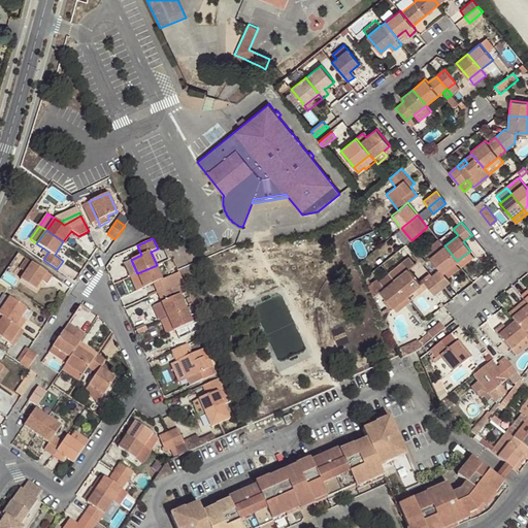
[(444,245),(439,239),(425,251),(430,257),(444,245)]
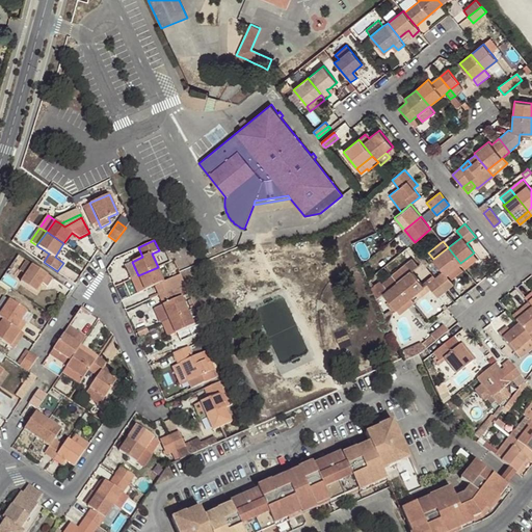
[(444,271),(447,274),(448,273),(459,264),(460,263),(448,247),(433,259),(444,271)]
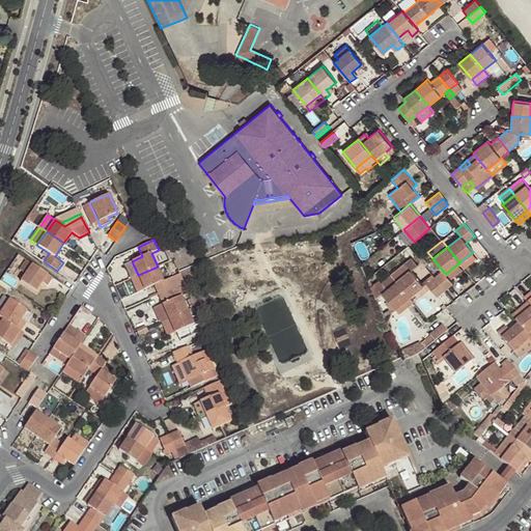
[(422,255),(419,257),(420,259),(422,262),(426,266),(428,263),(422,255)]
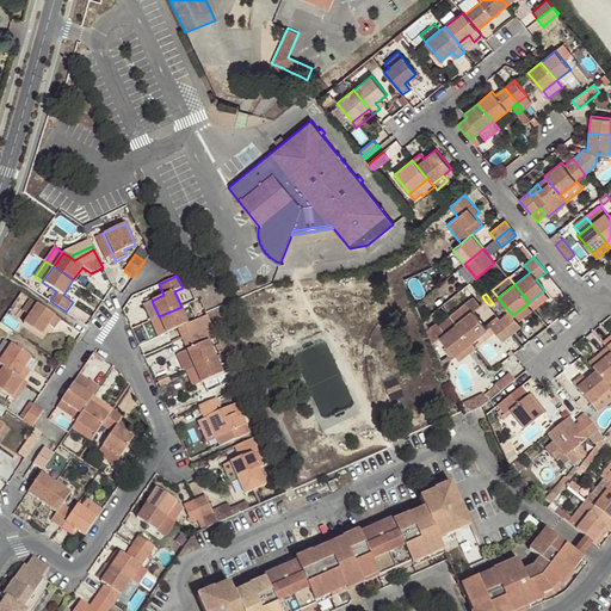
[(37,303),(30,298),(23,310),(30,314),(37,303)]
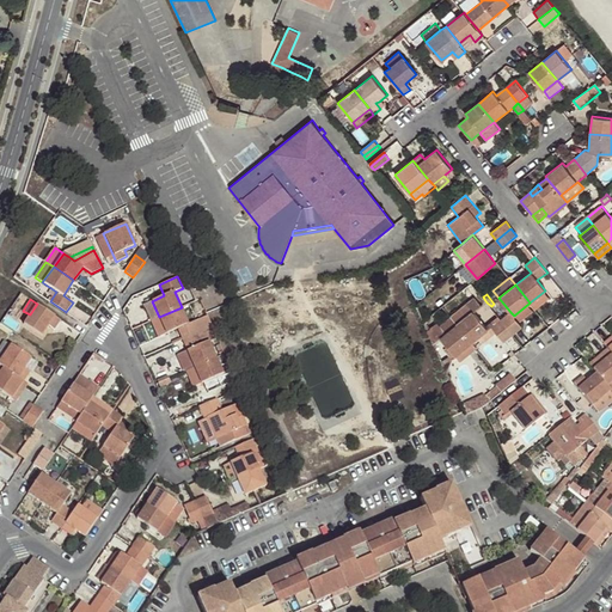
[(476,310),(487,303),(484,299),(473,306),(476,310)]
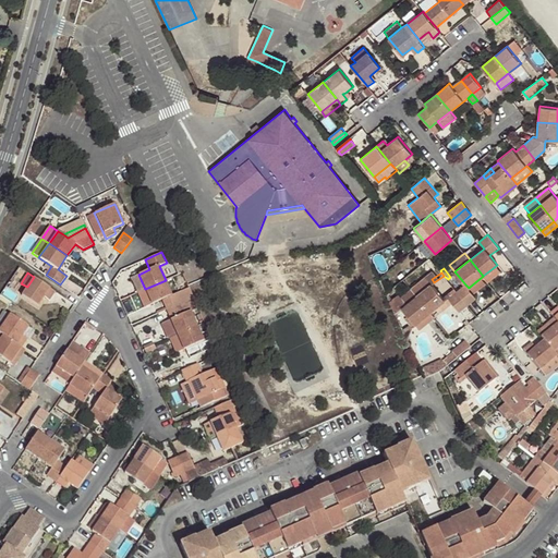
[(49,301),(56,291),(34,277),(27,287),(22,294),(38,305),(44,296),(49,301)]
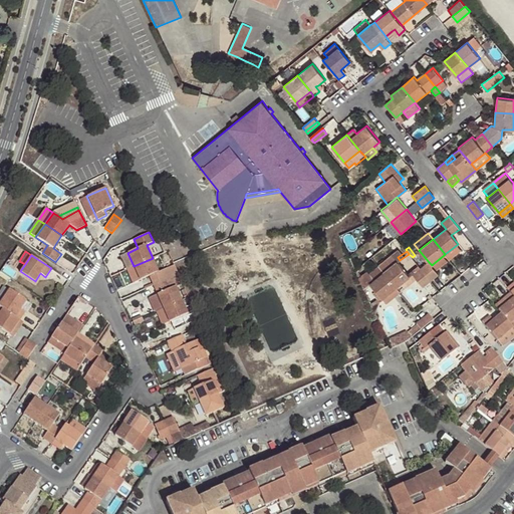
[(449,261),(444,255),(433,264),(437,270),(449,261)]
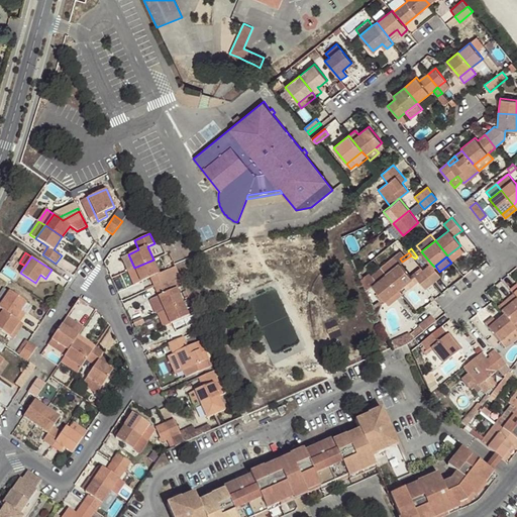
[(153,260),(134,268),(140,282),(149,278),(152,284),(153,286),(179,276),(175,266),(160,273),(153,260)]
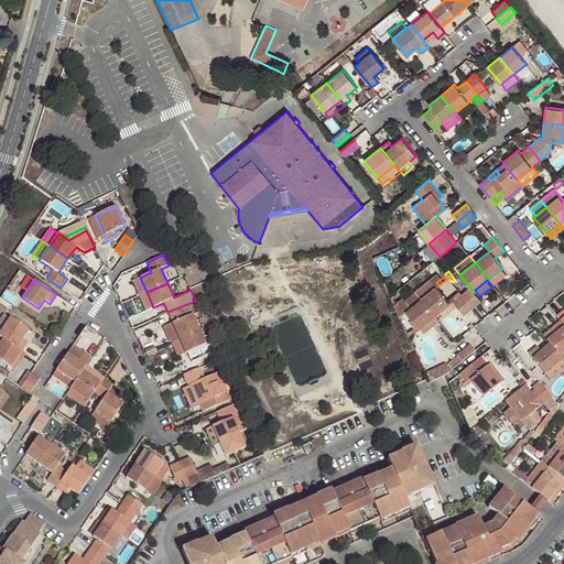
[(435,286),(421,299),(435,316),(451,303),(435,286)]
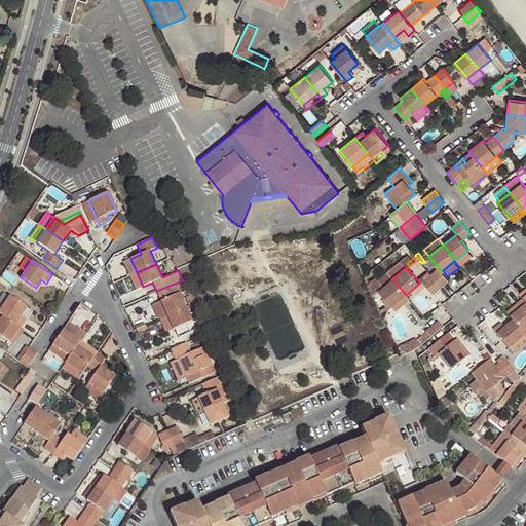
[(494,267),(489,271),(492,275),(498,271),(494,267)]
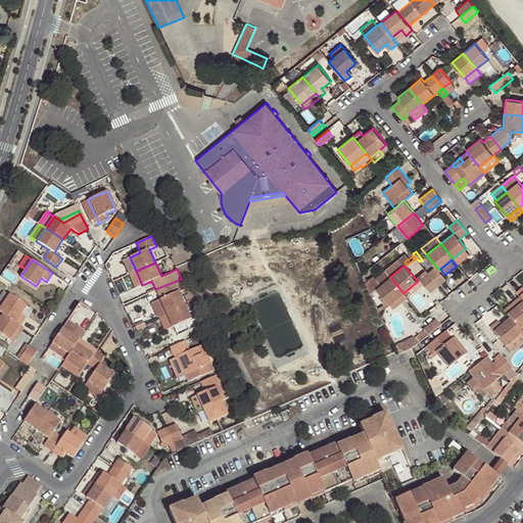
[(436,267),(428,273),(439,285),(446,279),(439,270),(436,267)]
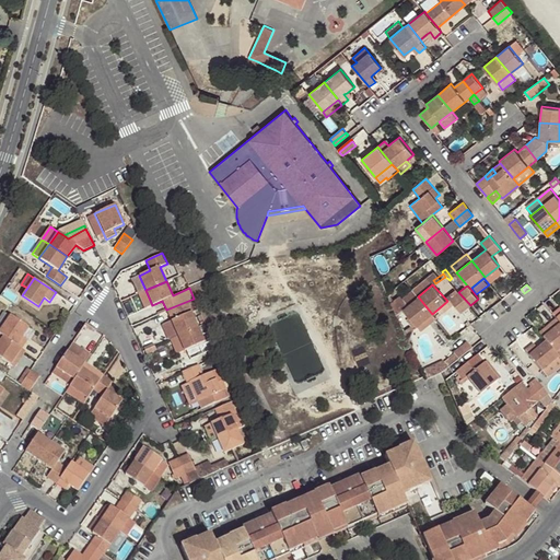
[(392,290),(387,294),(391,301),(397,298),(392,290)]
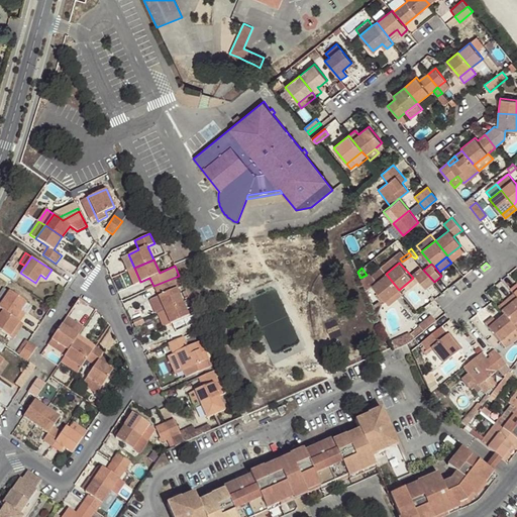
[(373,278),(369,281),(378,292),(375,295),(382,303),(385,301),(399,290),(386,274),(381,268),(371,275),(373,278)]
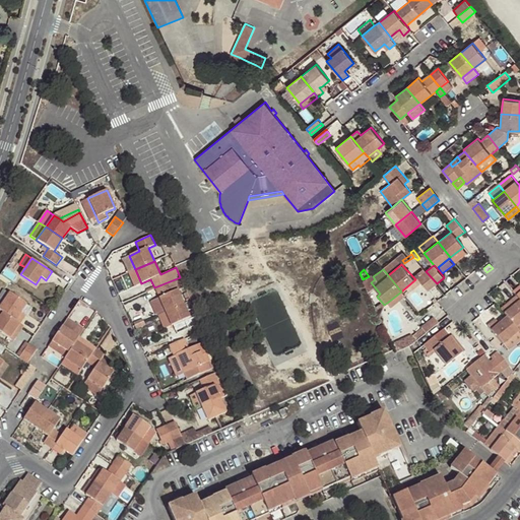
[(429,290),(437,283),(426,271),(417,277),(421,282),(429,290)]
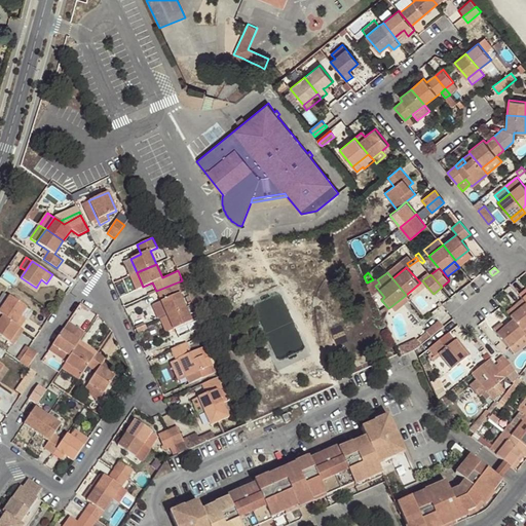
[(182,280),(156,291),(160,301),(151,305),(157,320),(159,318),(166,315),(186,307),(180,293),(186,290),(182,280)]
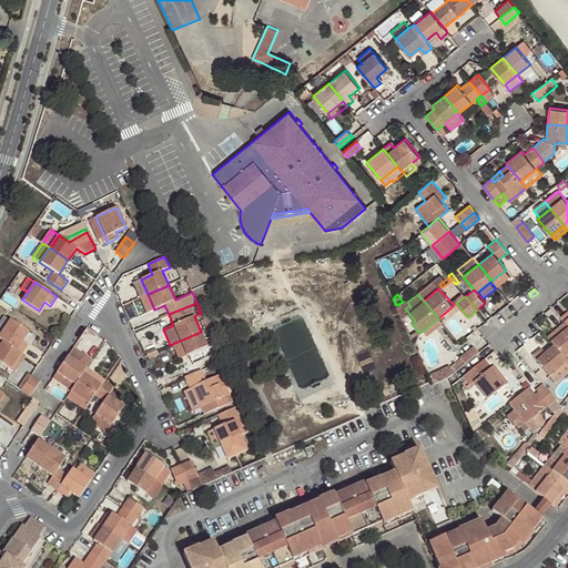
[(438,318),(442,324),(460,308),(456,303),(454,305),(438,318)]
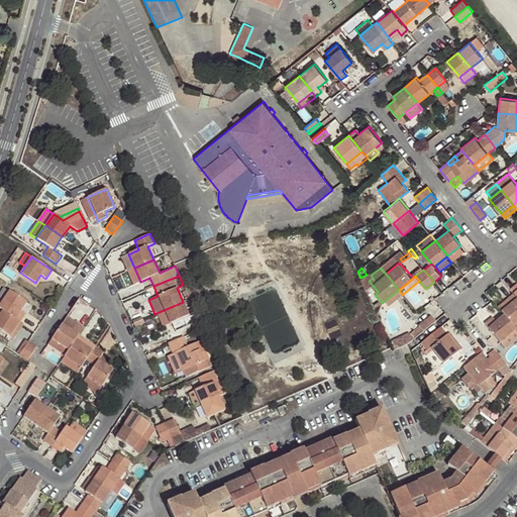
[(9,290),(0,304),(0,308),(3,310),(20,321),(20,322),(24,316),(19,313),(21,310),(26,302),(9,290)]
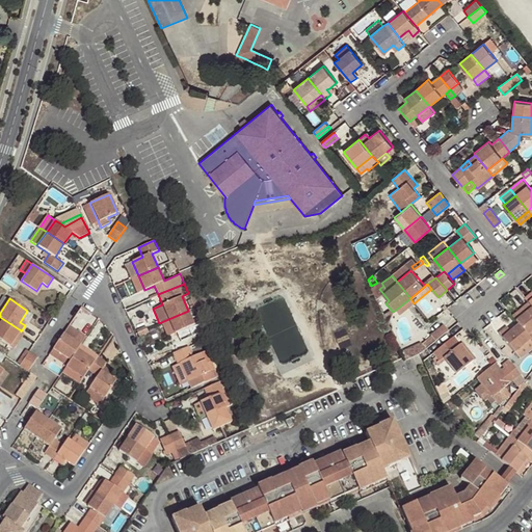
[(400,314),(414,303),(410,298),(396,310),(400,314)]
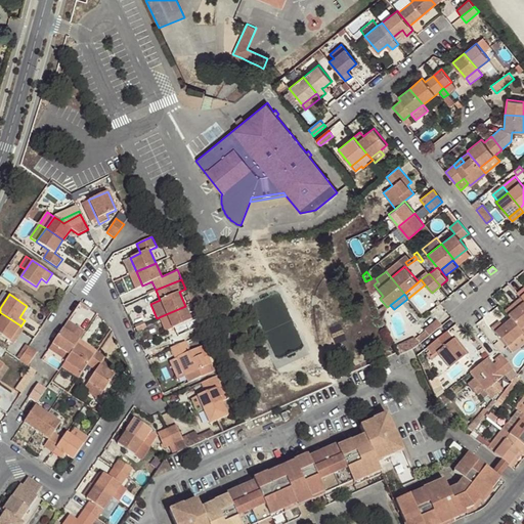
[(511,320),(519,331),(523,326),(523,304),(520,299),(514,304),(518,308),(508,316),(511,320)]
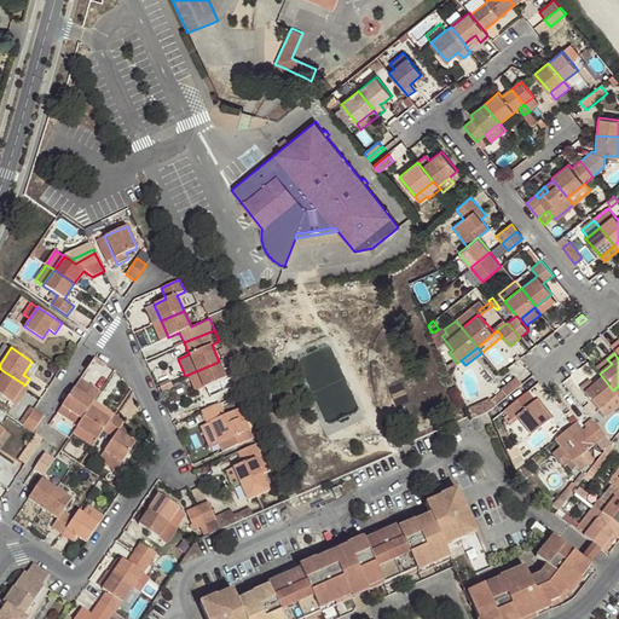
[(607,359),(596,369),(600,374),(612,364),(607,359)]
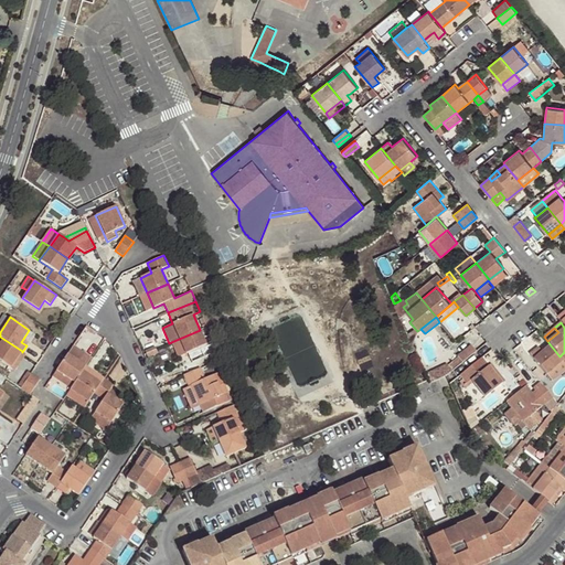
[(200,330),(179,339),(185,354),(206,345),(200,330)]
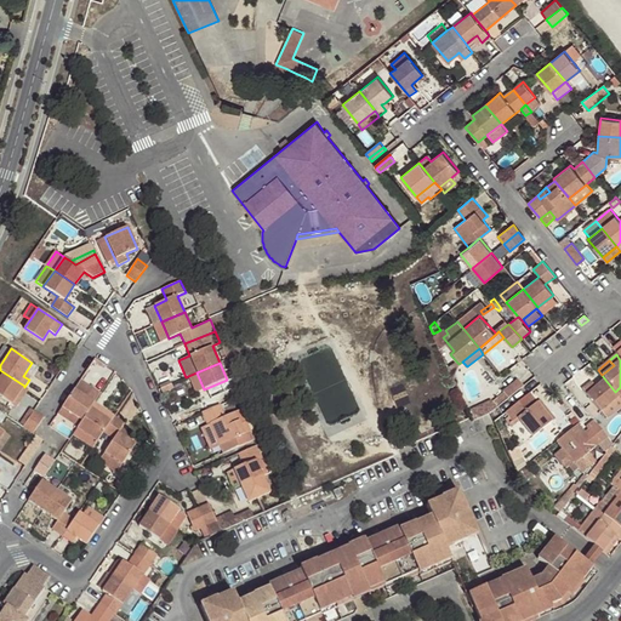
[(24,386),(4,372),(0,377),(0,397),(11,404),(24,386)]
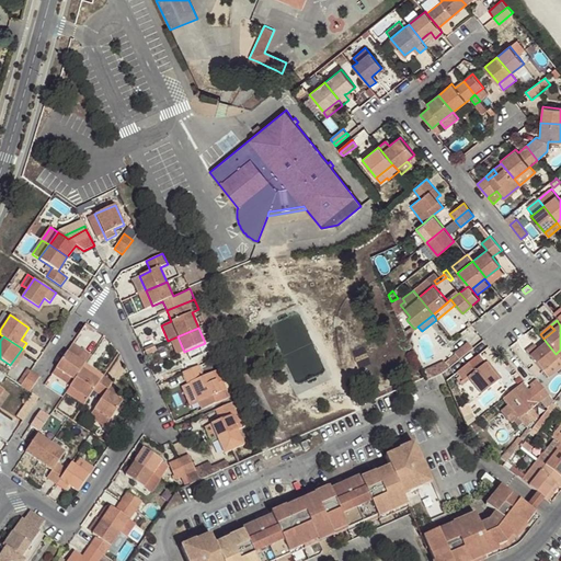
[(184,352),(178,336),(170,340),(176,355),(184,352)]
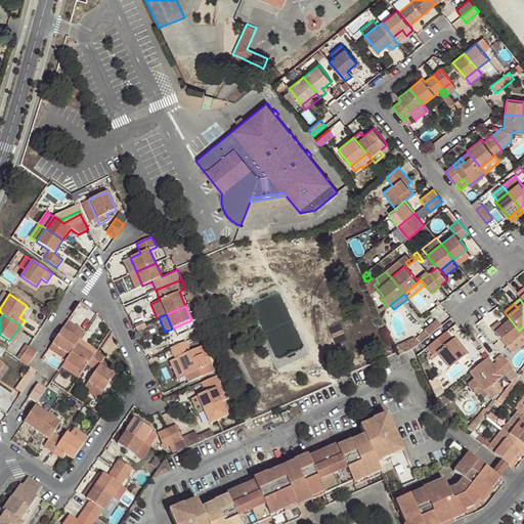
[(429,336),(442,326),(437,319),(424,330),(425,332),(429,336)]
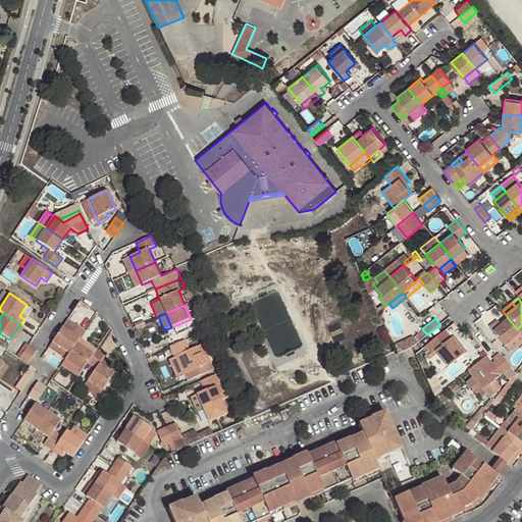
[(489,327),(505,346),(520,333),(517,329),(509,319),(501,325),(499,327),(496,323),(489,327)]
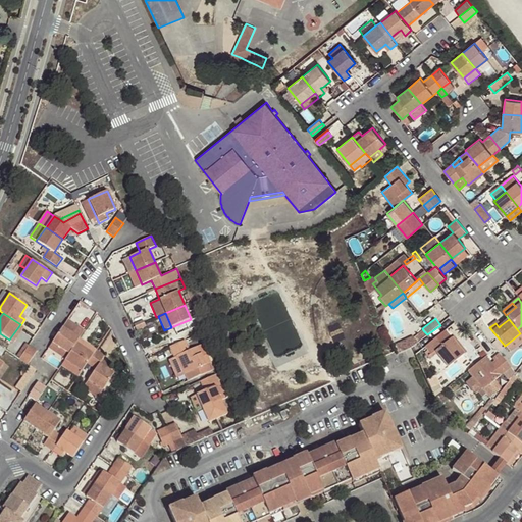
[(66,320),(51,343),(68,354),(79,338),(84,331),(66,320)]
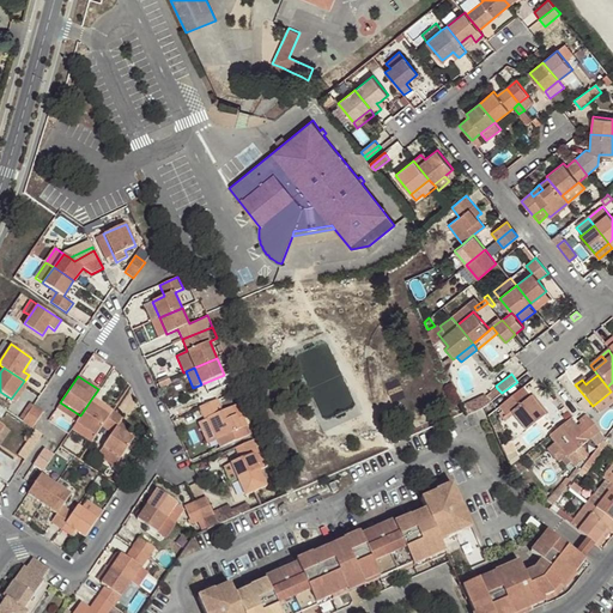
[(16,402),(28,383),(24,382),(24,381),(11,399),(16,402)]
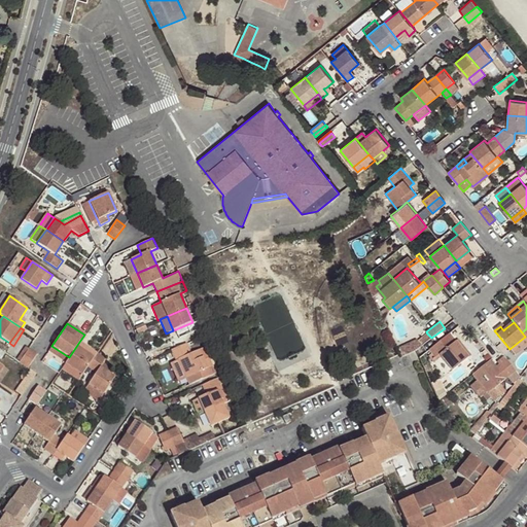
[(417,342),(422,346),(431,338),(427,334),(417,342)]
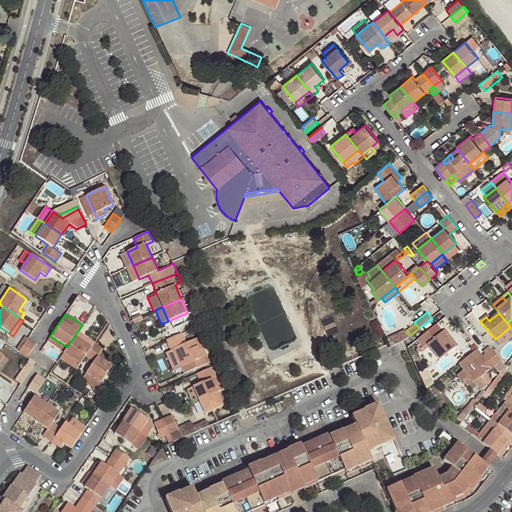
[(162,332),(166,341),(181,334),(178,325),(162,332)]
